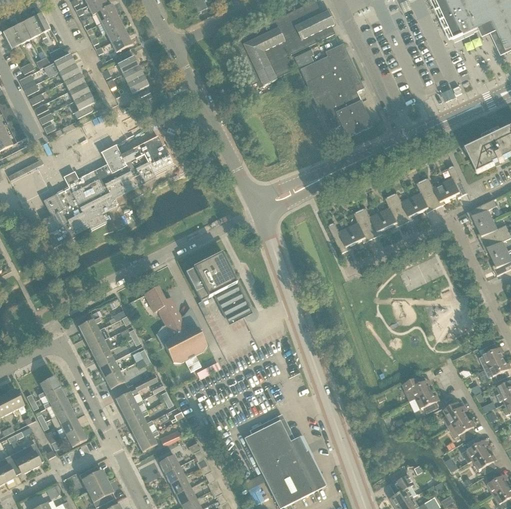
[(93,0),(86,4),(91,14),(95,12),(107,6),(104,0),(93,0)]
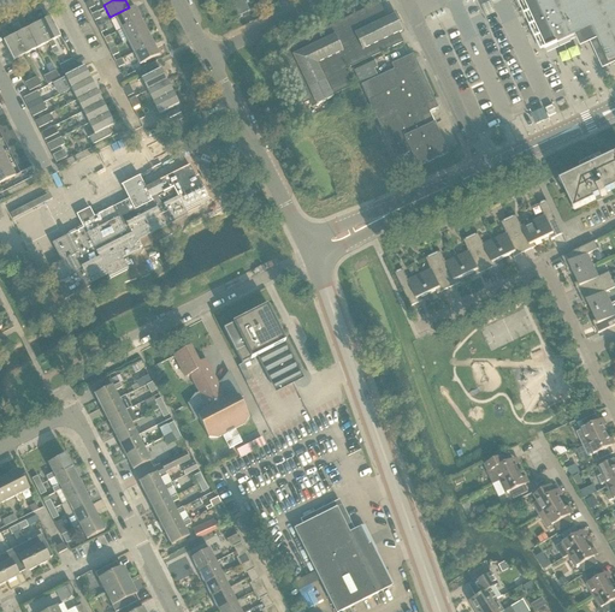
[(378,0),(278,48),(299,88),(303,99),(312,94),(315,102),(332,94),(331,93),(350,84),(343,66),(350,63),(401,39),(397,30),(401,28),(394,12),(385,16),(378,0)]
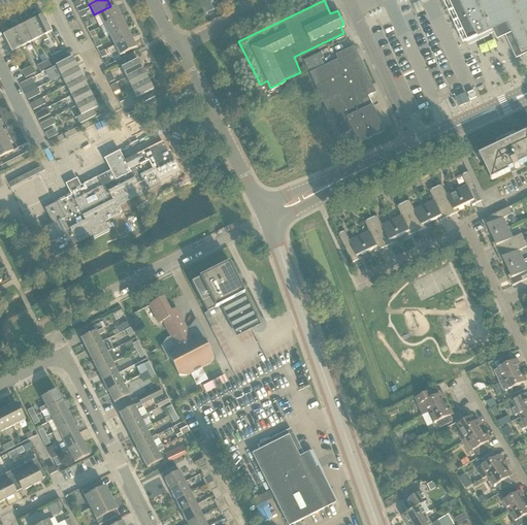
[(447,0),(466,39),(496,25),(500,35),(511,30),(520,51),(526,46),(526,0),(447,0)]
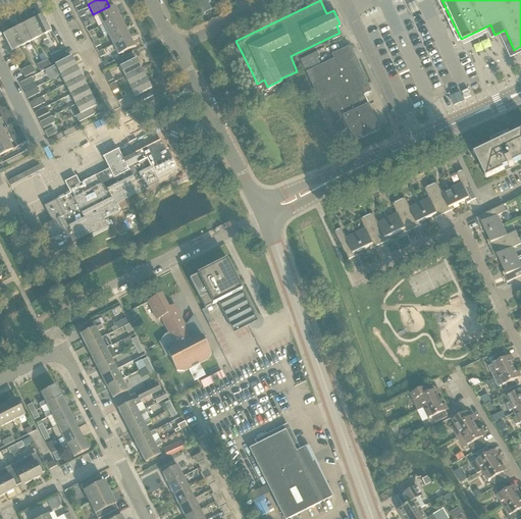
[(97,12),(102,22),(118,14),(113,3),(109,6),(97,12)]
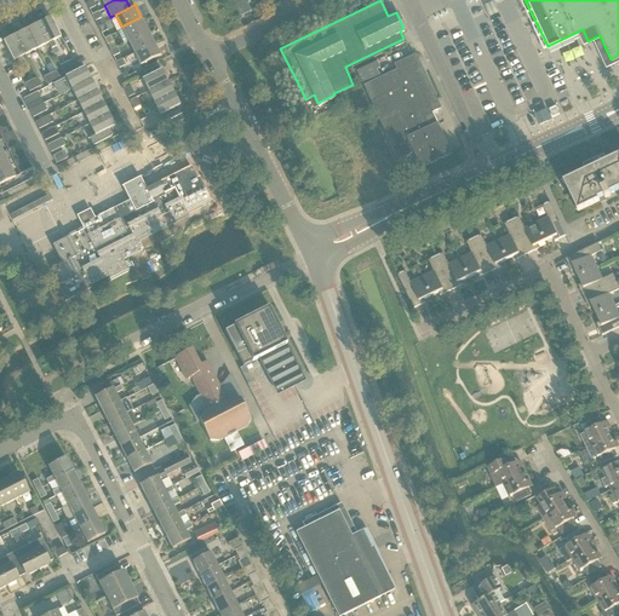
[(38,21),(47,39),(51,46),(55,44),(52,36),(59,33),(50,15),(39,19),(38,21)]
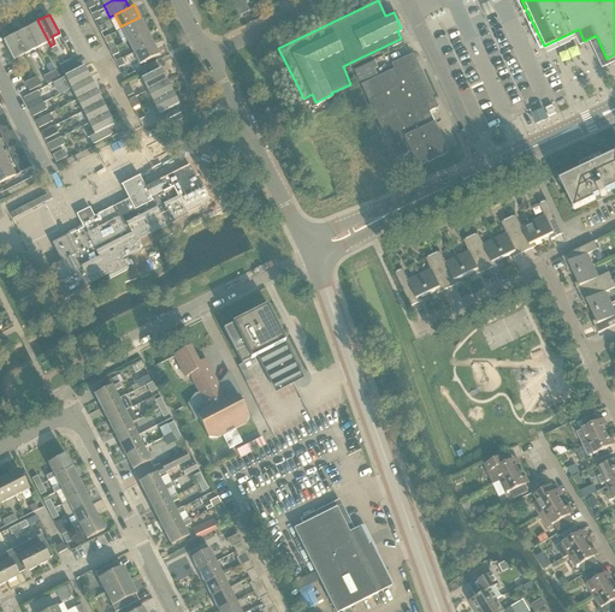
[(140,17),(120,27),(126,37),(146,28),(140,17)]
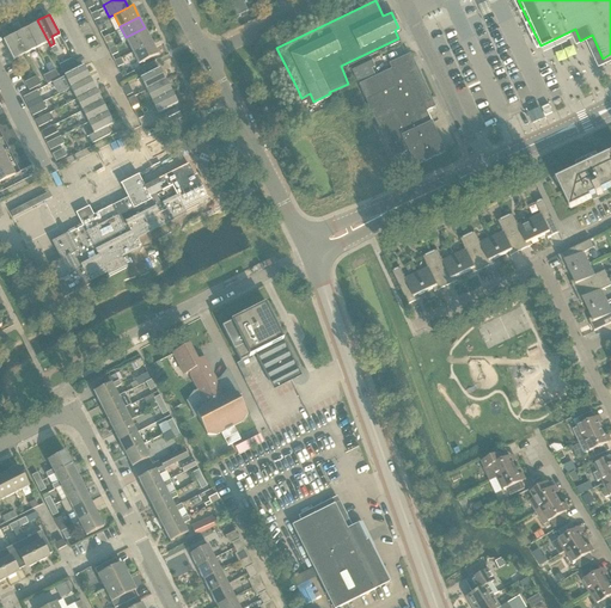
[(25,26),(36,44),(47,38),(37,20),(25,26)]
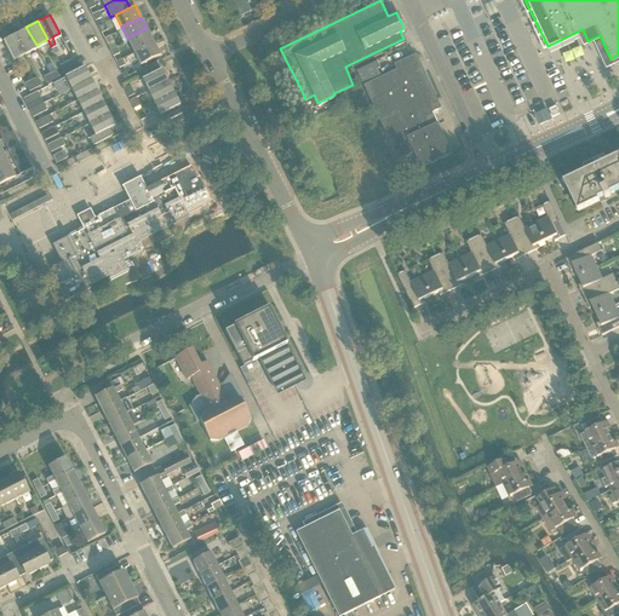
[(15,32),(24,51),(36,45),(26,27),(15,32)]
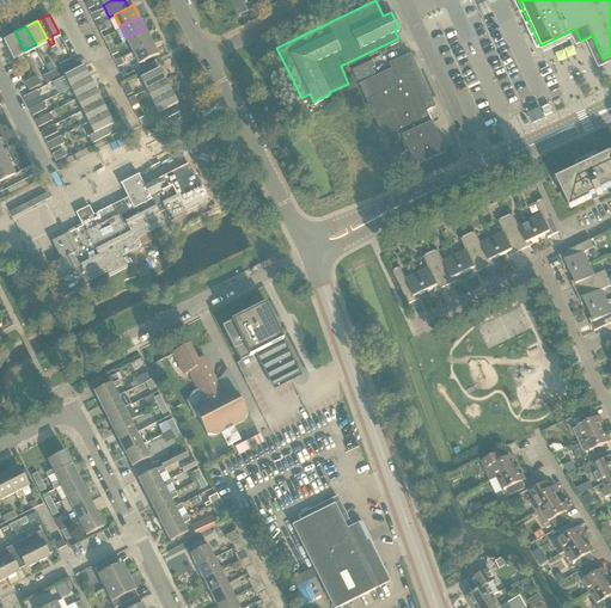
[(145,28),(126,37),(132,49),(151,40),(145,28)]
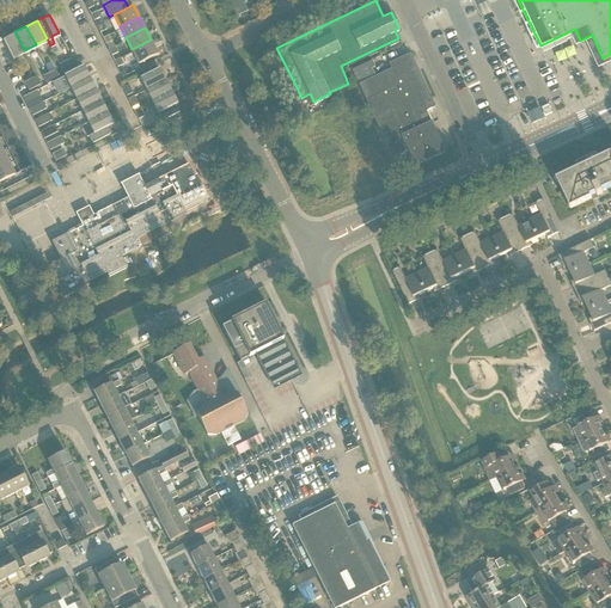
[(2,38),(12,56),(24,50),(14,31),(2,38)]
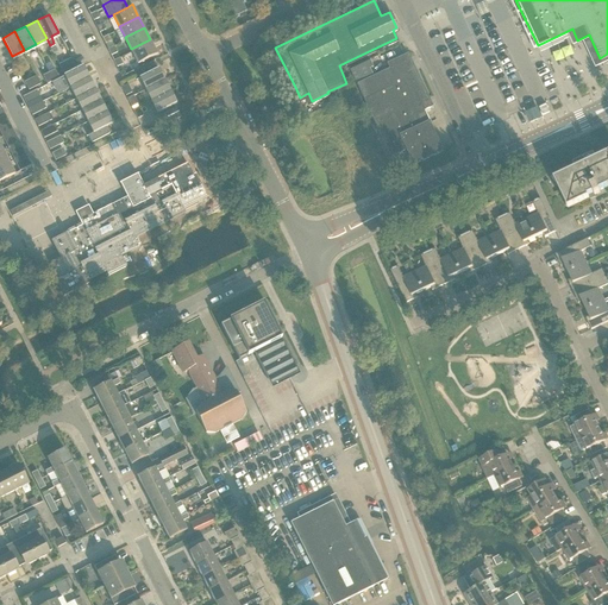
[(131,49),(137,61),(156,51),(150,39),(131,49)]
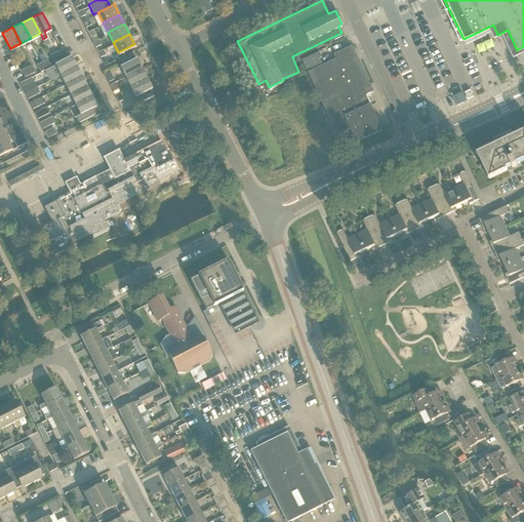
[(307,70),(335,133),(349,127),(355,139),(380,127),(364,92),(372,88),(351,43),(332,52),(334,56),(307,70)]
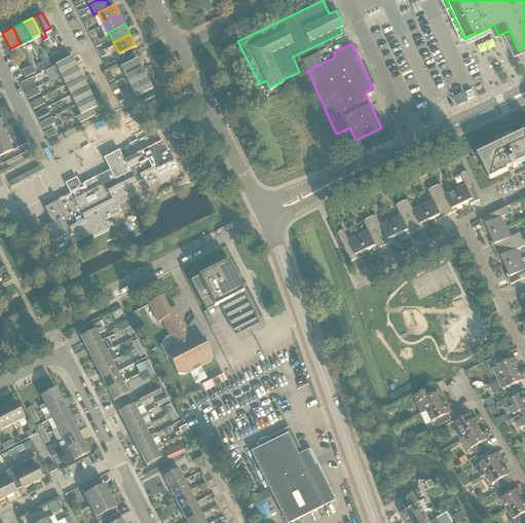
[(60,48),(50,53),(53,60),(64,54),(60,48)]
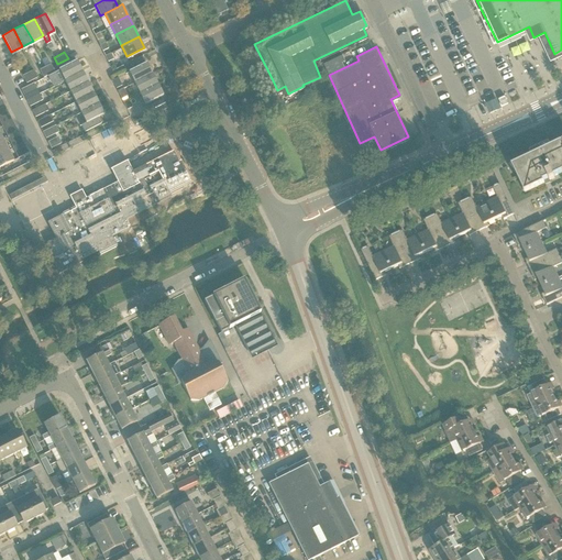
[(328,74),(343,66),(341,61),(344,58),(341,53),(322,62),(328,74)]
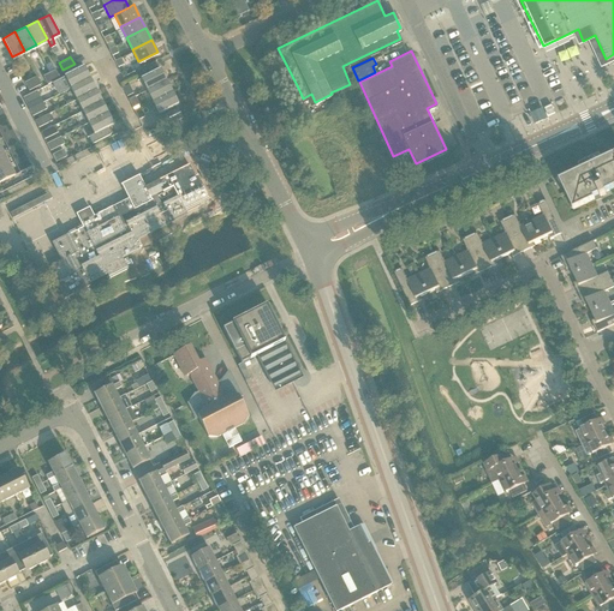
[(83,64),(64,73),(70,85),(89,76),(83,64)]
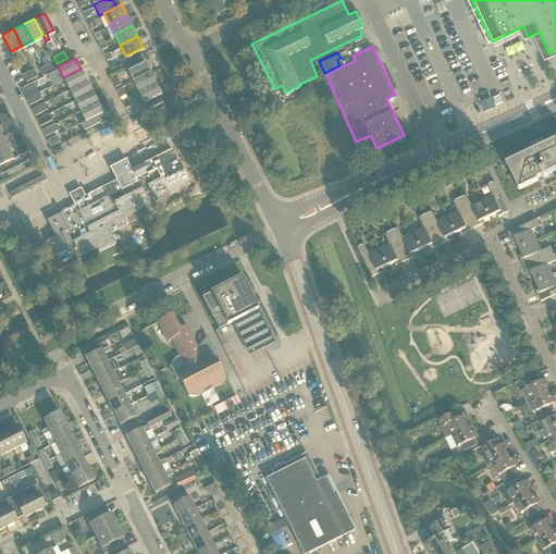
[(126,69),(132,79),(150,71),(145,60),(126,69)]
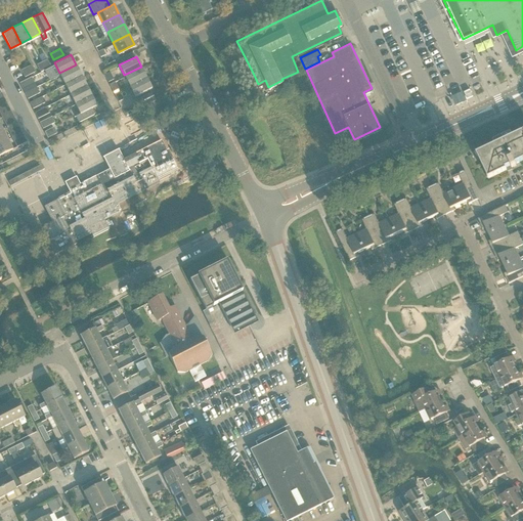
[(45,67),(50,64),(46,57),(41,60),(45,67)]
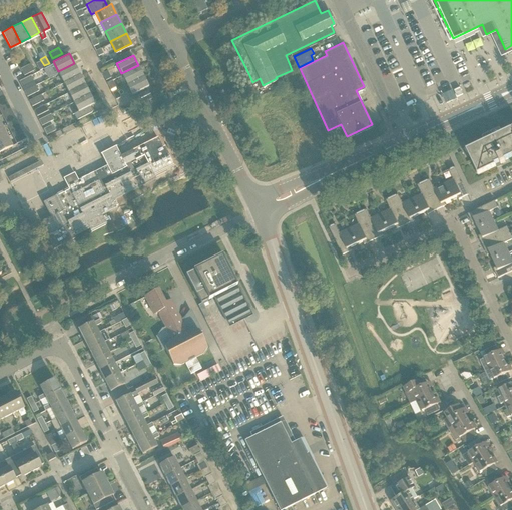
[(39,68),(44,65),(40,59),(35,61),(39,68)]
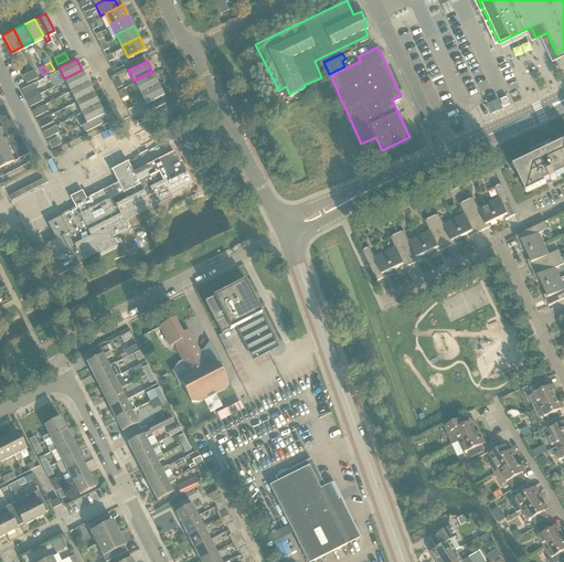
[(33,67),(22,73),(25,81),(36,75),(33,67)]
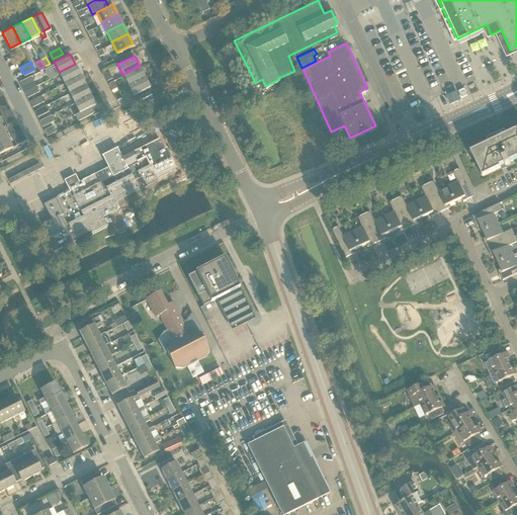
[(75,64),(59,72),(64,81),(80,73),(75,64)]
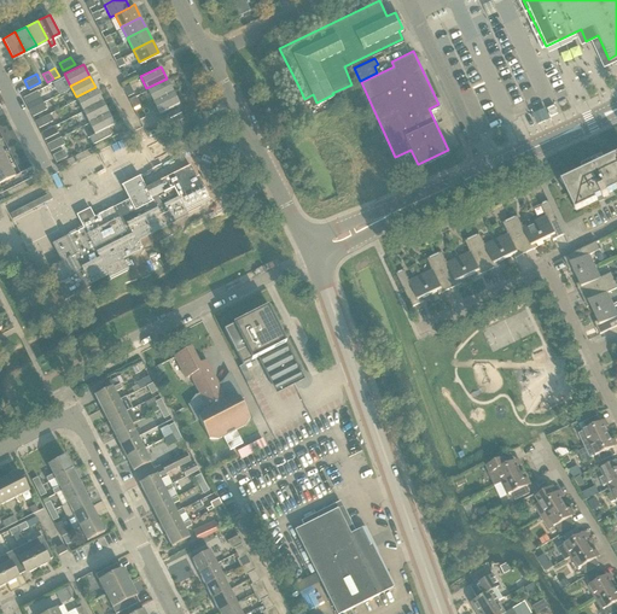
[(173,89),(167,79),(146,88),(152,99),(173,89)]
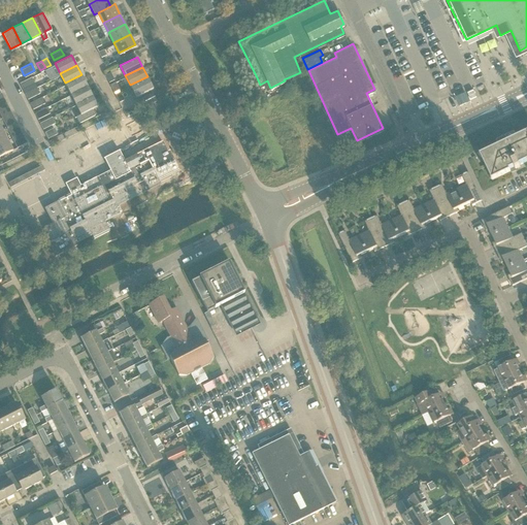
[(104,73),(108,80),(113,77),(109,70),(104,73)]
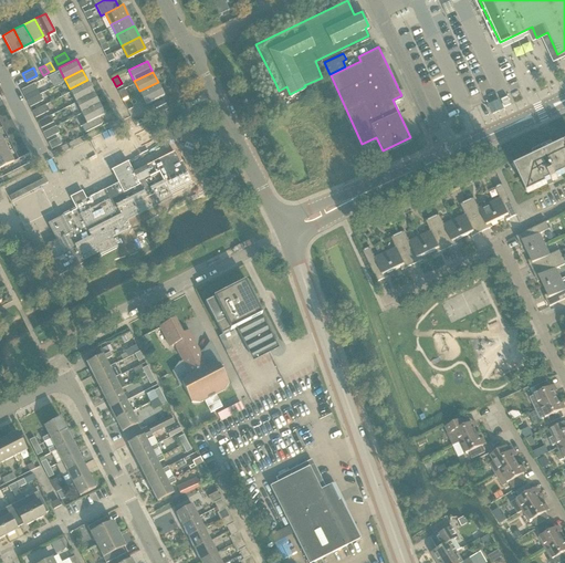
[(87,80),(70,89),(75,100),(93,91),(87,80)]
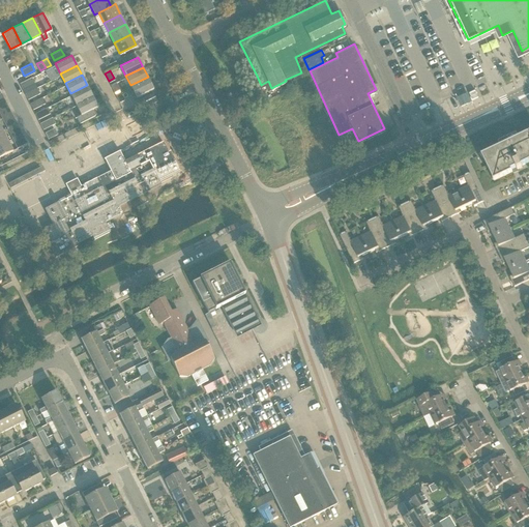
[(19,82),(22,88),(34,82),(31,76),(19,82)]
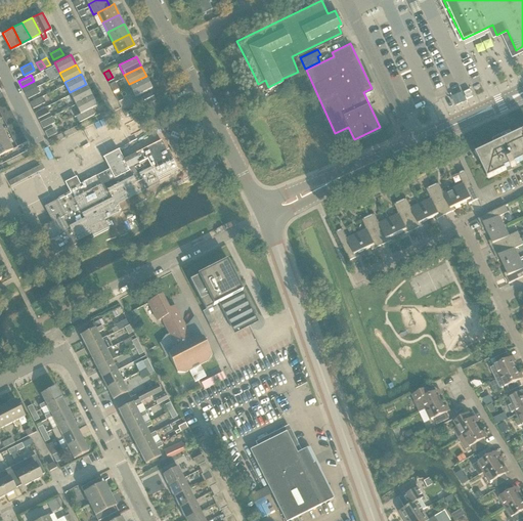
[(151,86),(146,76),(129,84),(134,95),(151,86)]
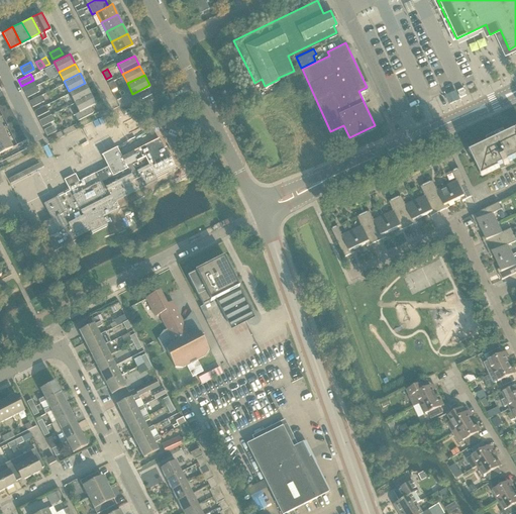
[(107,81),(111,88),(116,86),(112,79),(107,81)]
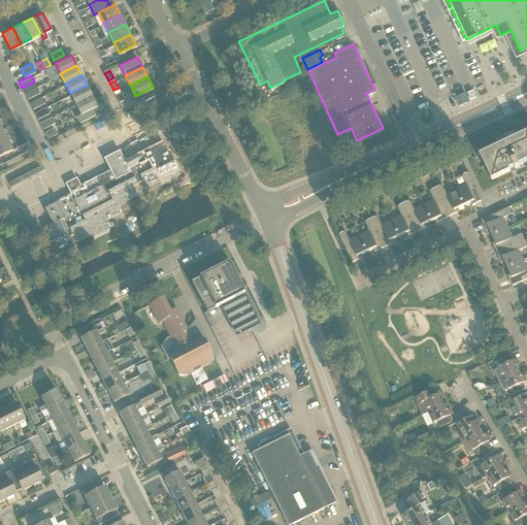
[(87,85),(70,93),(75,103),(92,95),(87,85)]
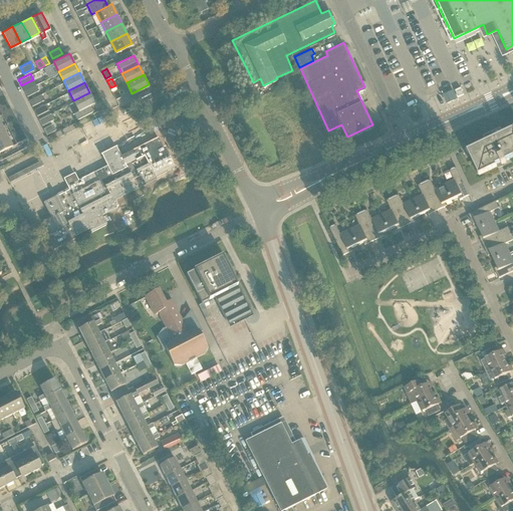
[(35,83),(23,89),(26,94),(38,88),(35,83)]
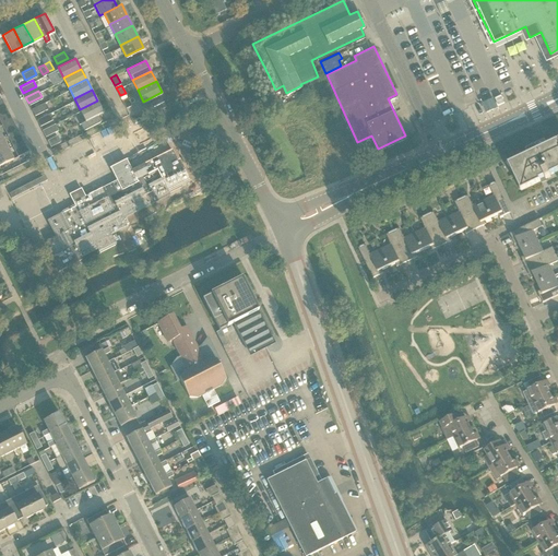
[(497,104),(503,101),(500,93),(494,95),(497,104)]
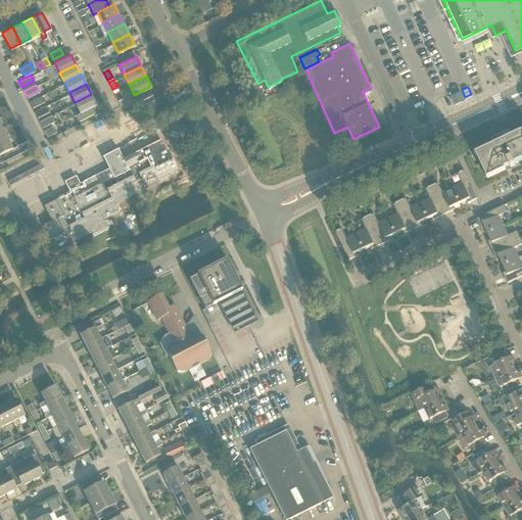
[(119,90),(113,92),(117,99),(123,96),(119,90)]
